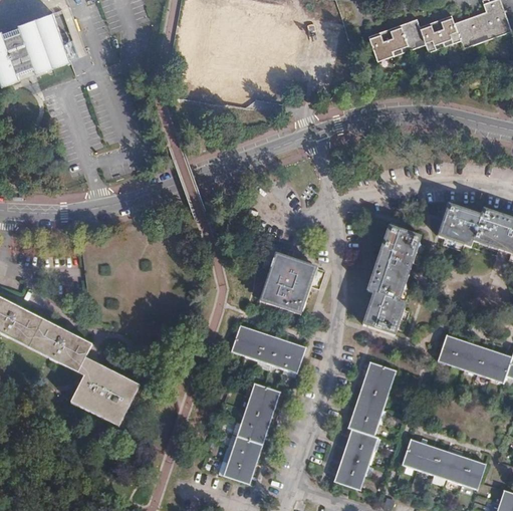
[(0,77),(2,82),(20,76),(18,71),(34,66),(36,70),(70,58),(54,13),(70,7),(69,4),(53,9),(49,0),(0,0),(0,77)]
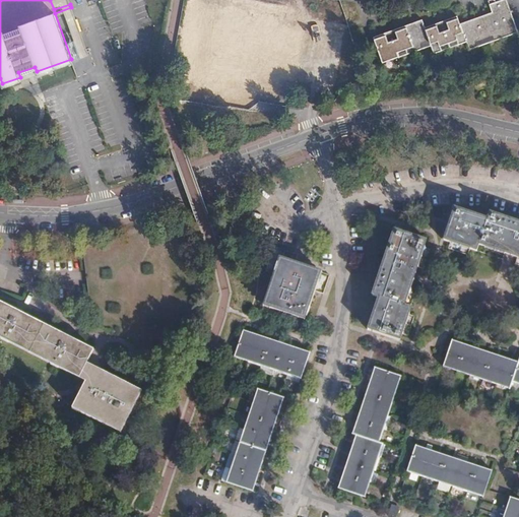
[(70,4),(68,0),(50,0),(54,9),(70,4)]
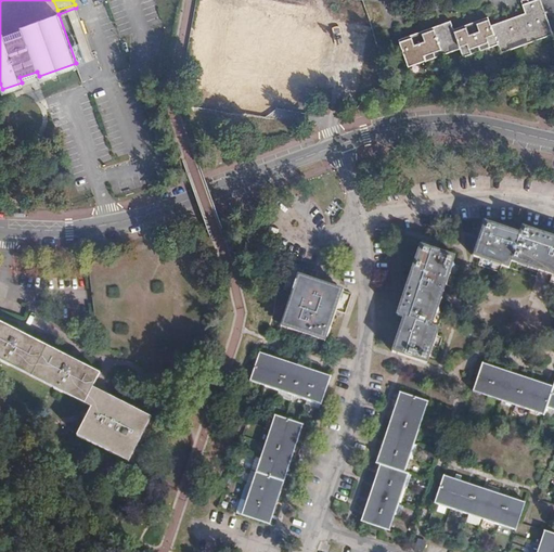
[(450,17),(397,37),(407,64),(459,46),(462,53),(497,41),(500,50),(552,31),(540,0),(520,0),(524,10),(489,22),(487,14),(452,26),(450,17)]
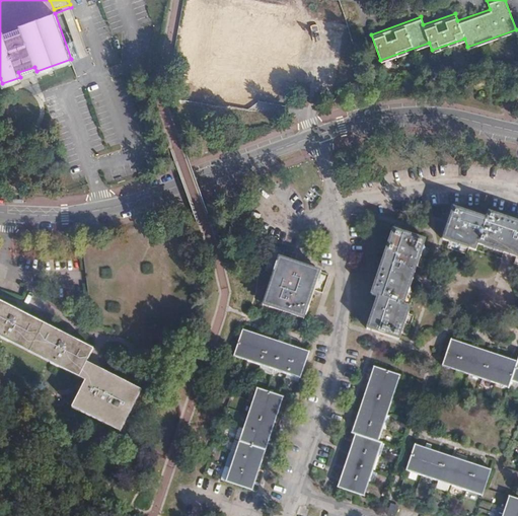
[(88,52),(73,12),(66,15),(80,55),(88,52)]
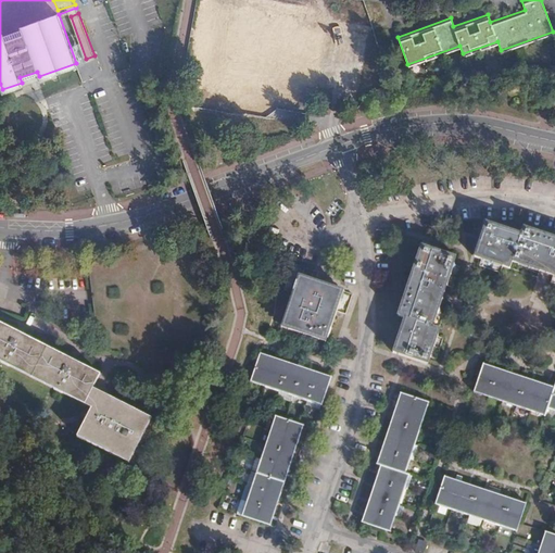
[(519,231),(484,220),(474,254),(508,265),(511,259),(541,269),(546,271),(547,272),(554,274),(554,236),(521,225),(519,231)]
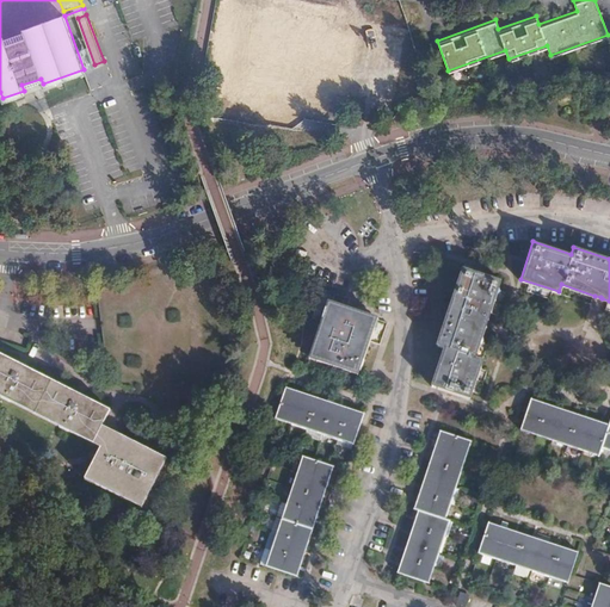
[(499,279),(462,266),(436,342),(444,346),(431,384),(468,396),(481,358),(474,355),(499,279)]
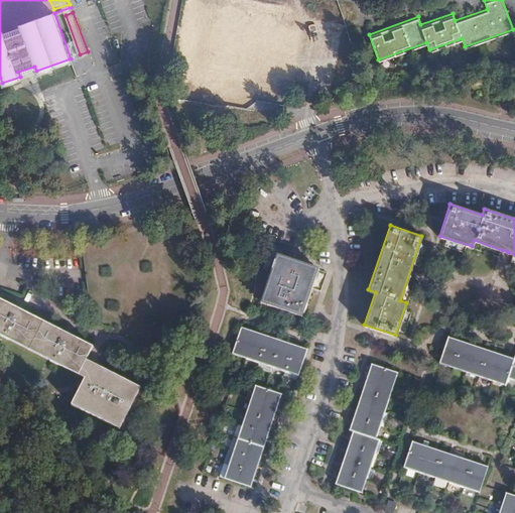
[(291,258),(287,257),(278,254),(275,262),(273,262),(261,296),(268,298),(266,302),(294,312),(296,308),(302,310),(305,302),(314,275),(311,274),(313,269),(314,266),(297,260),(291,258)]
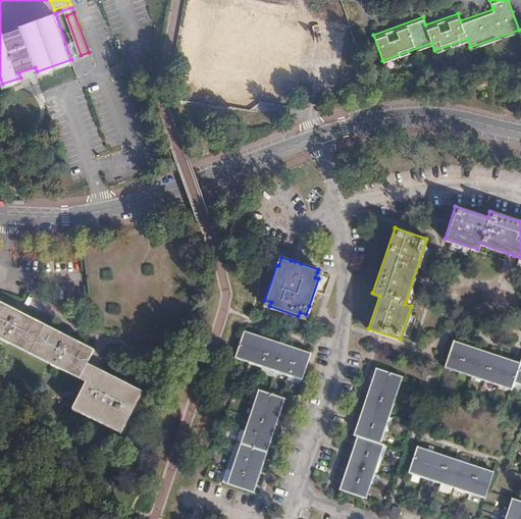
[(0,336),(29,352),(44,322),(25,313),(19,310),(0,300),(0,336)]
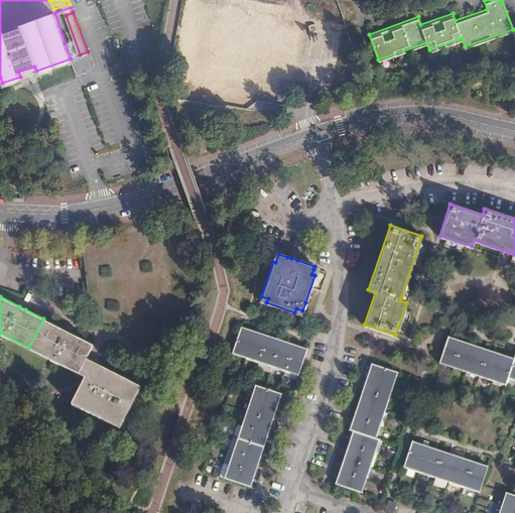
[(78,373),(86,358),(93,344),(71,333),(43,318),(28,348),(78,373)]
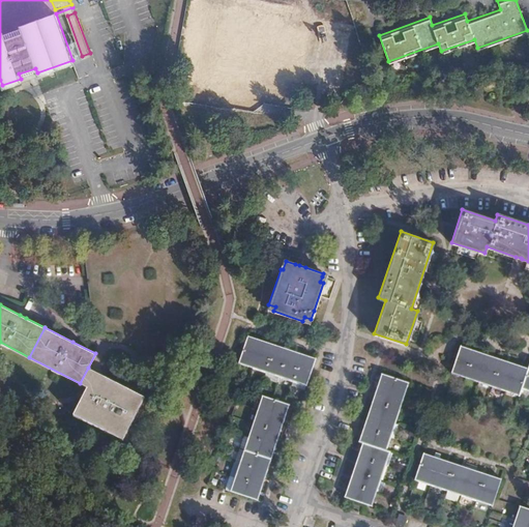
[(252,335),(246,333),(238,360),(251,364),(265,370),(277,374),(291,378),(306,383),(315,356),(286,347),(288,342),(282,340),(281,345),(252,335)]
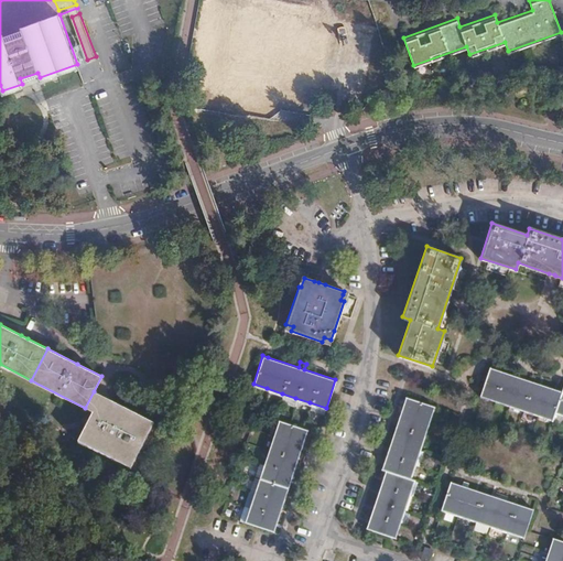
[(489,366),(480,395),(495,399),(508,405),(522,409),(538,413),(552,419),(554,411),(561,390),(498,369),(489,366)]
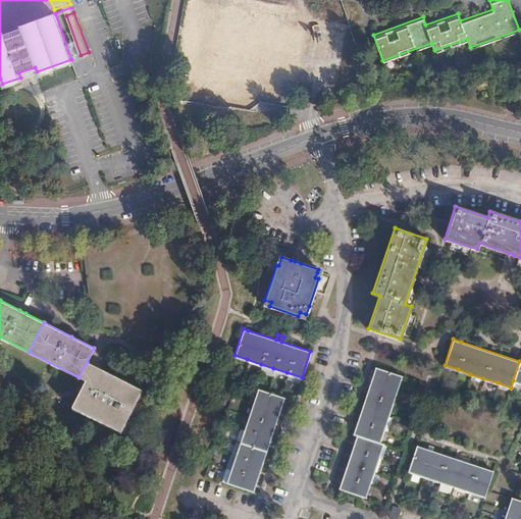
[(142,390),(87,362),(79,377),(85,380),(81,388),(72,407),(120,431),(142,390)]
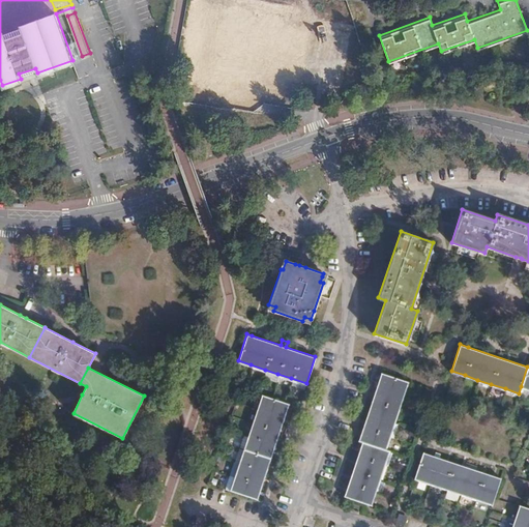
[(277,374),(265,370),(263,376),(275,380),(277,374)]
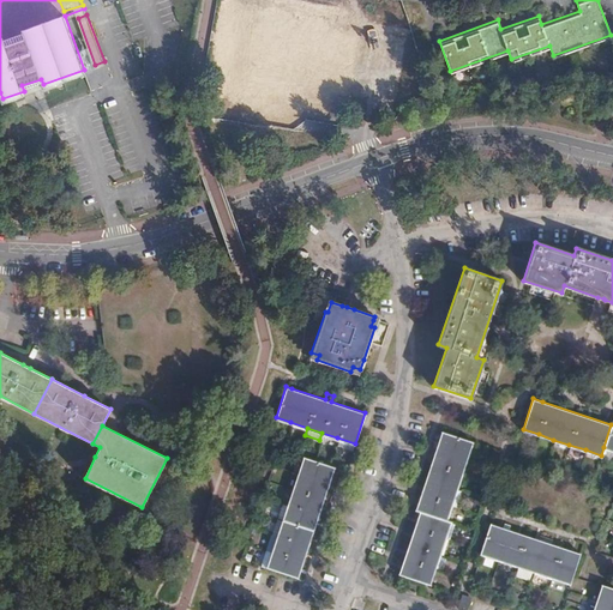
[(415,508),(420,511),(446,519),(451,502),(457,487),(462,471),(467,456),(473,440),(442,430),(438,442),(415,508)]
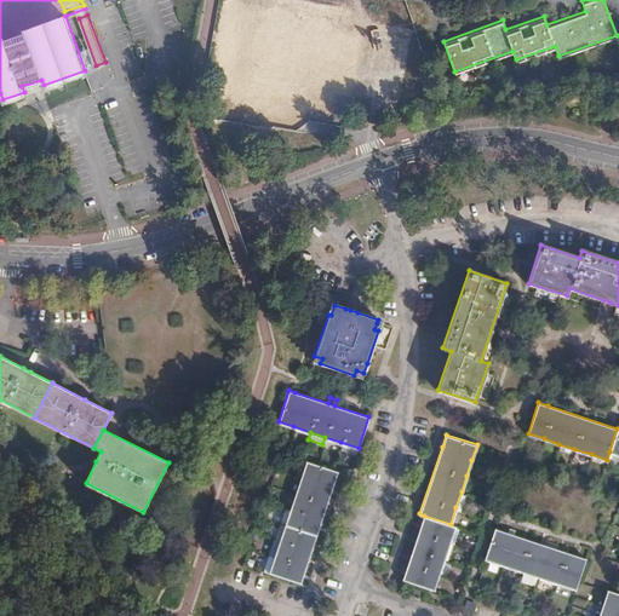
[(356,453),(359,448),(340,442),(339,447),(356,453)]
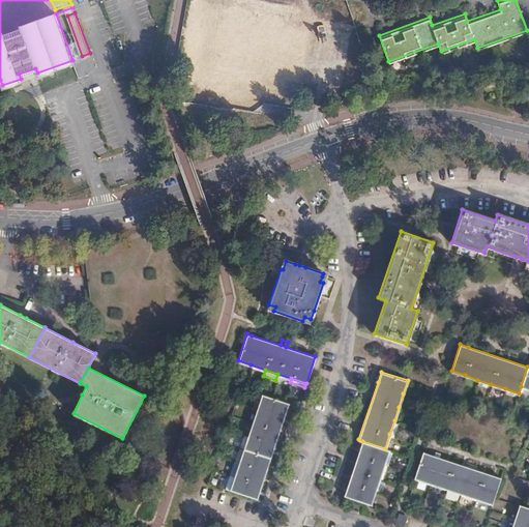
[(248,434),(243,448),(239,461),(235,474),(230,489),(257,498),(259,492),(289,402),(284,401),(270,396),(262,393),(257,407),(253,420),(248,434)]
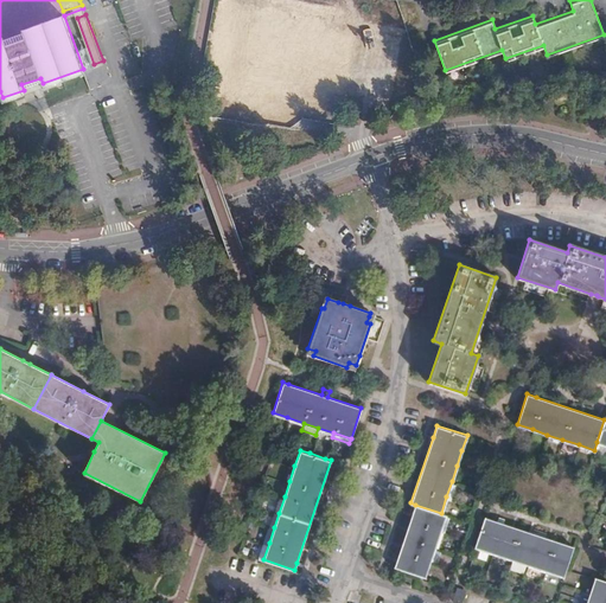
[(441,513),(415,505),(396,560),(394,566),(425,576),(431,559),(431,558),(434,547),(435,545),(440,530),(445,514),(441,513)]
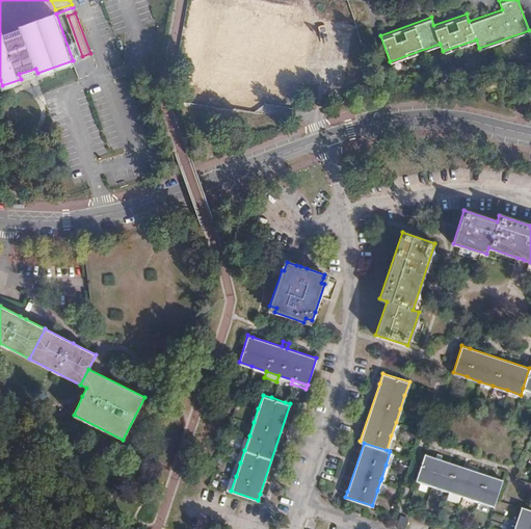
[(240,463),(244,450),(238,448),(234,460),(240,463)]
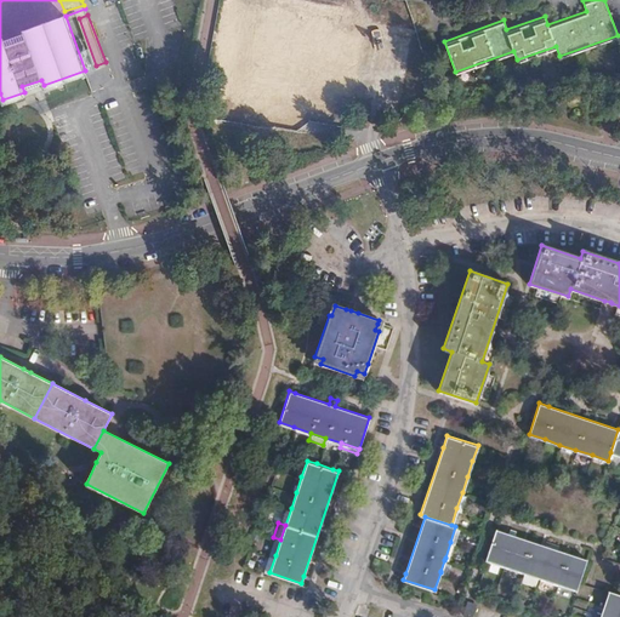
[(500,530),(496,529),(485,559),(504,565),(522,571),(539,577),(557,583),(576,589),(580,580),(587,558),(578,555),(576,555),(574,554),(561,549),(557,548),(559,543),(546,538),(544,544),(539,542),(524,537),(515,535),(516,529),(510,527),(508,532),(500,530)]
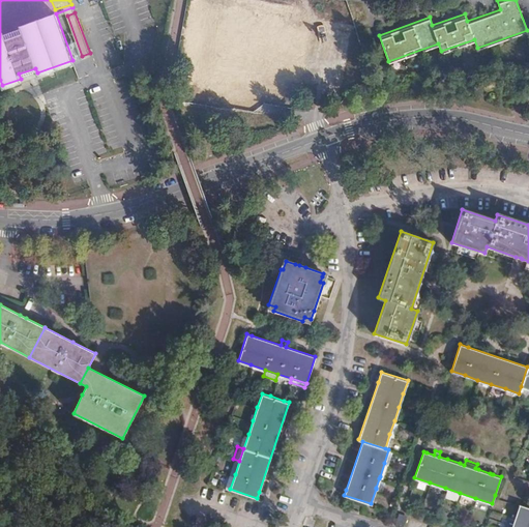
[(235,474),(239,461),(233,459),(229,472),(235,474)]
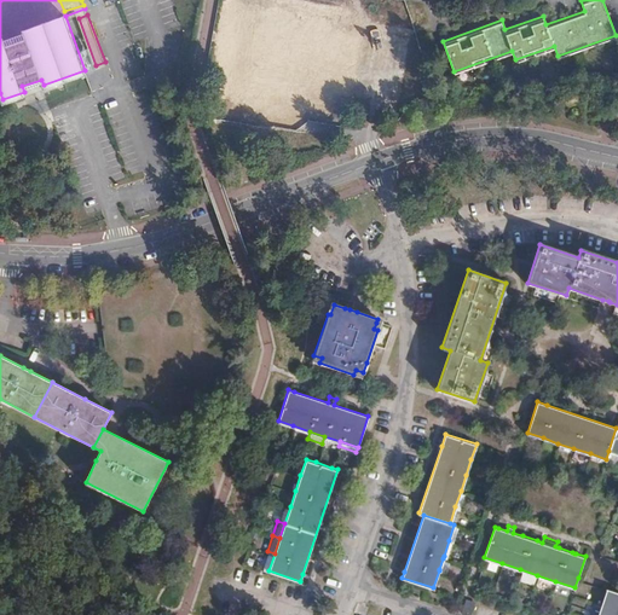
[(261,568),(269,570),(275,553),(267,551),(261,568)]
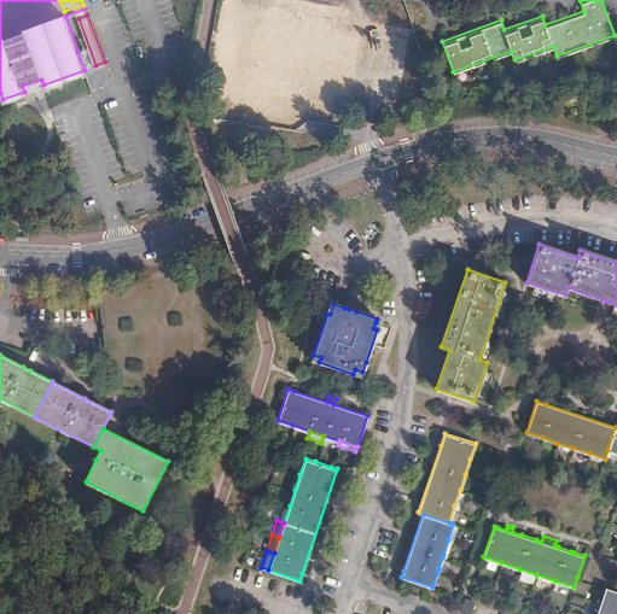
[(442,557),(438,568),(446,571),(449,560),(442,557)]
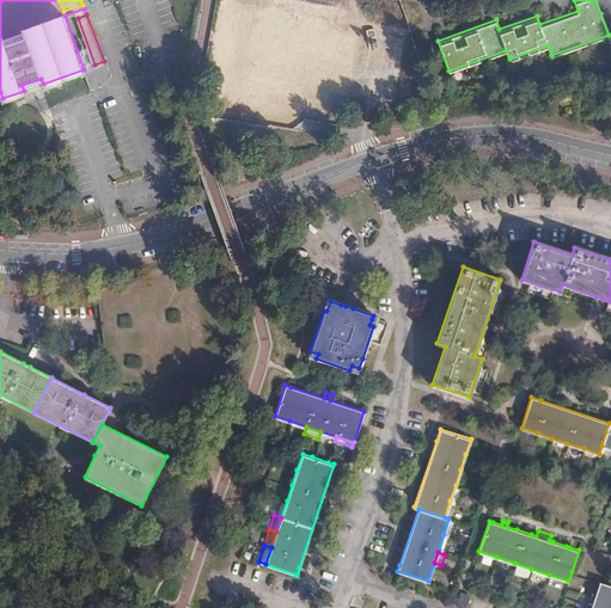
[(610,607),(610,584),(600,582),(596,597),(591,607),(610,607)]
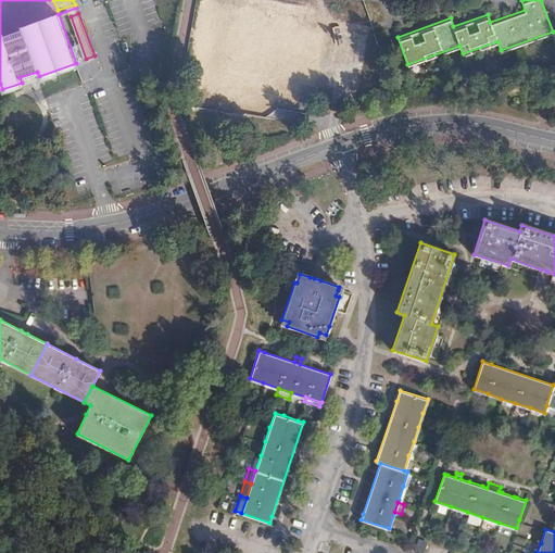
[(427,541),(417,538),(414,549),(423,551),(427,541)]
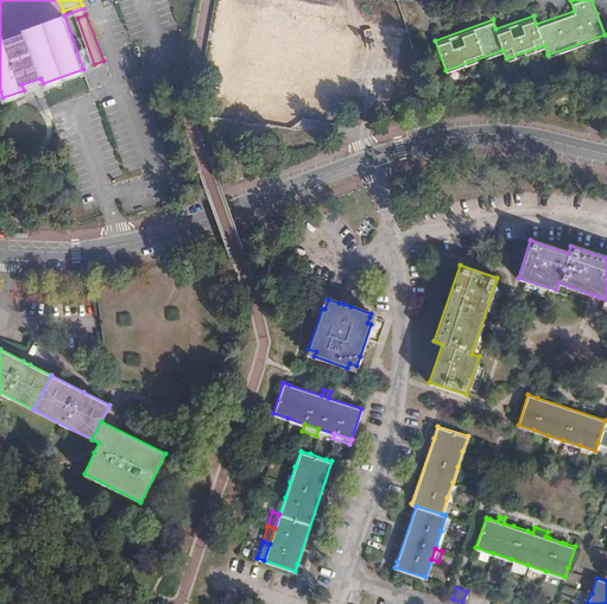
[(587,603),(592,593),(585,591),(580,603),(587,603)]
